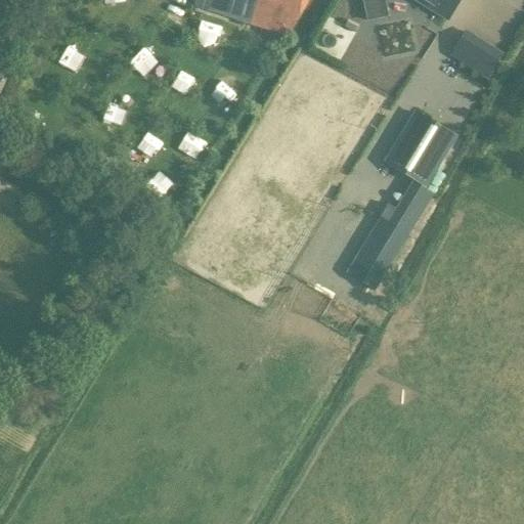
[(309,0),(256,0),(256,1),(251,0),(194,0),(192,7),(289,38),(308,3),(309,0)]
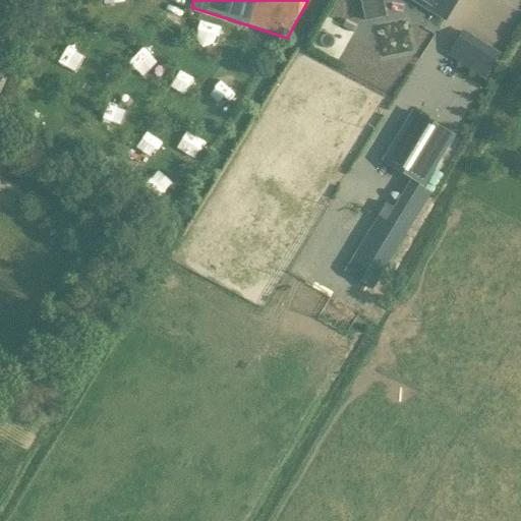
[(382,0),(360,0),(365,22),(387,18),(382,0)]
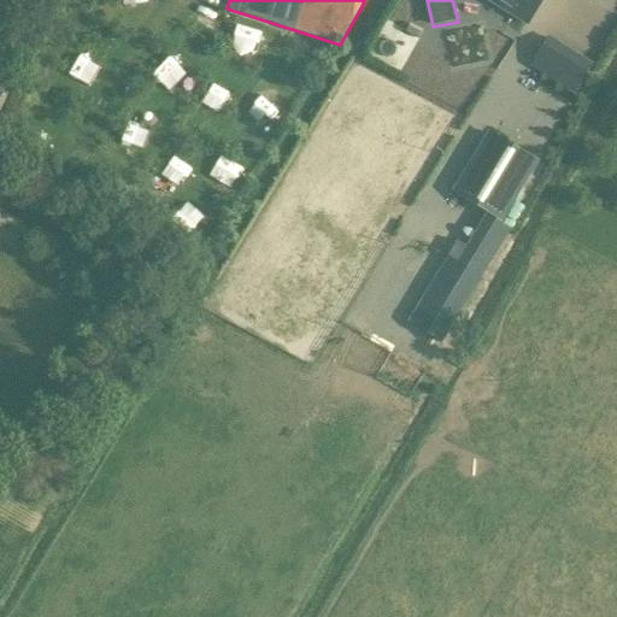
[(485,0),(526,25),(541,0),(485,0)]
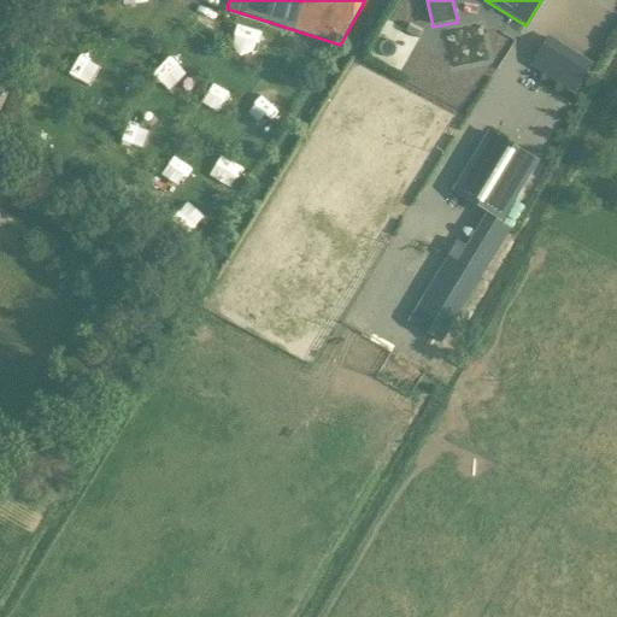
[(244,25),(234,47),(254,56),(264,35),(244,25)]
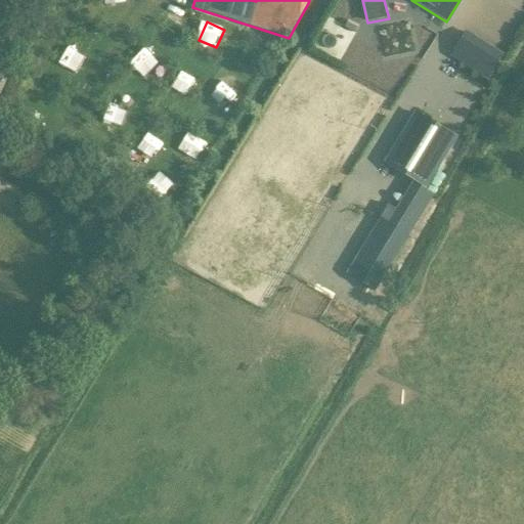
[(504,54),(465,31),(448,56),(487,81),(504,54)]
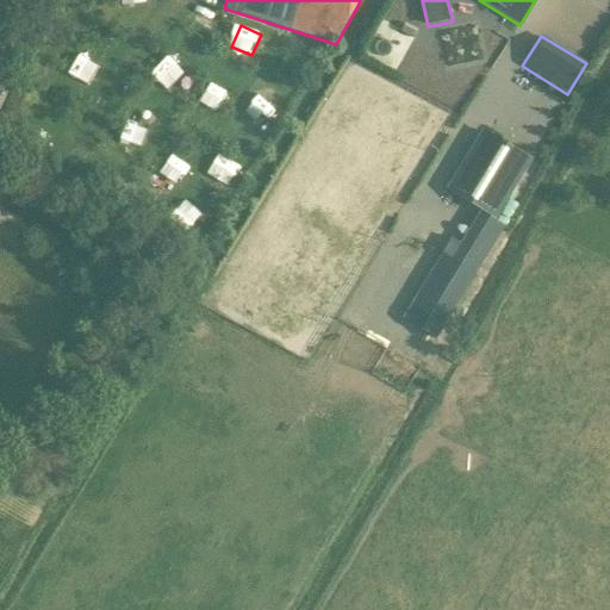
[(66,78),(88,88),(98,66),(76,55),(66,78)]
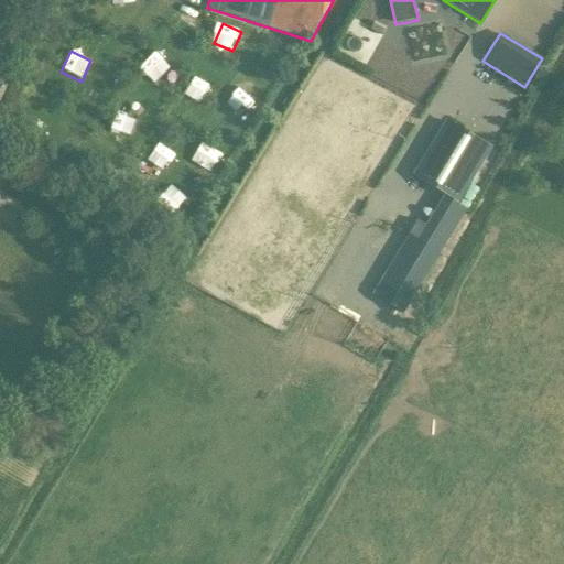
[(0,99),(12,78),(0,71),(0,99)]
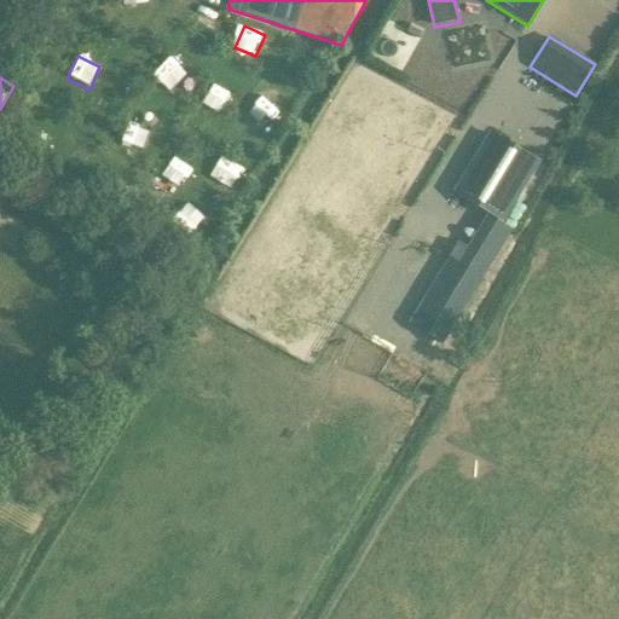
[(457,195),(509,221),(547,158),(498,131),(457,195)]
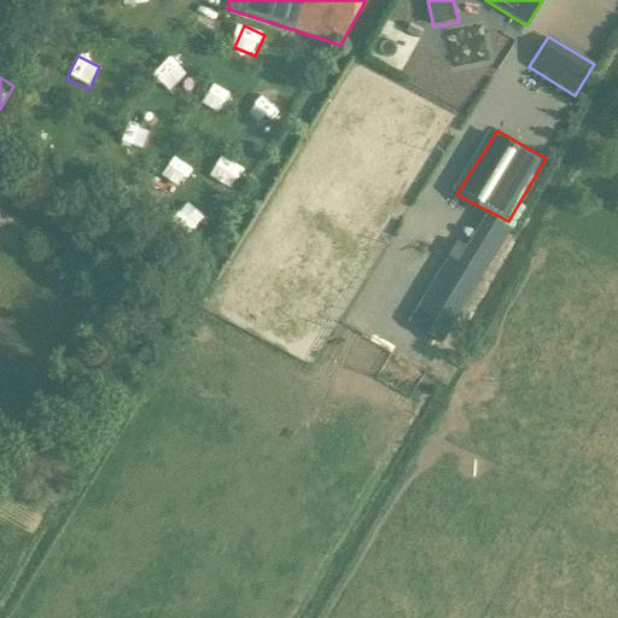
[(135,174),(150,158),(135,145),(121,161),(135,174)]
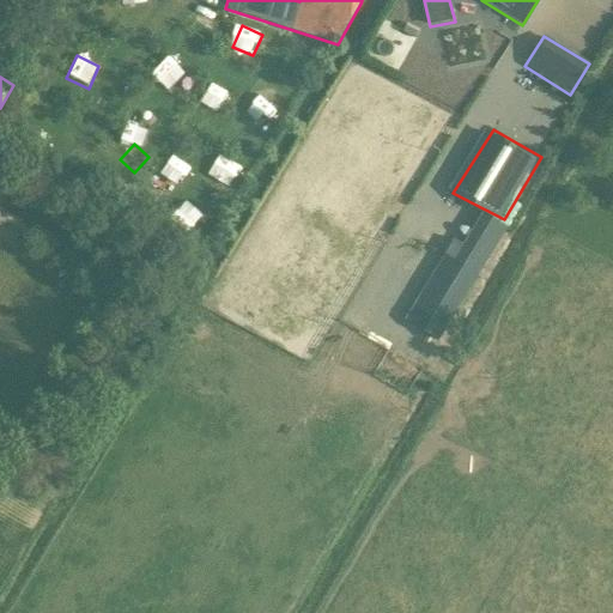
[(177,194),(183,173),(163,168),(157,188),(177,194)]
